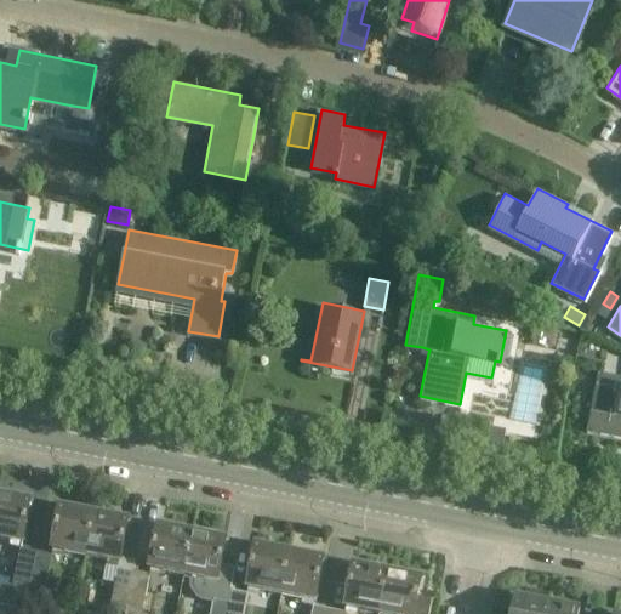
[(620,373),(598,369),(586,428),(620,436),(620,373)]
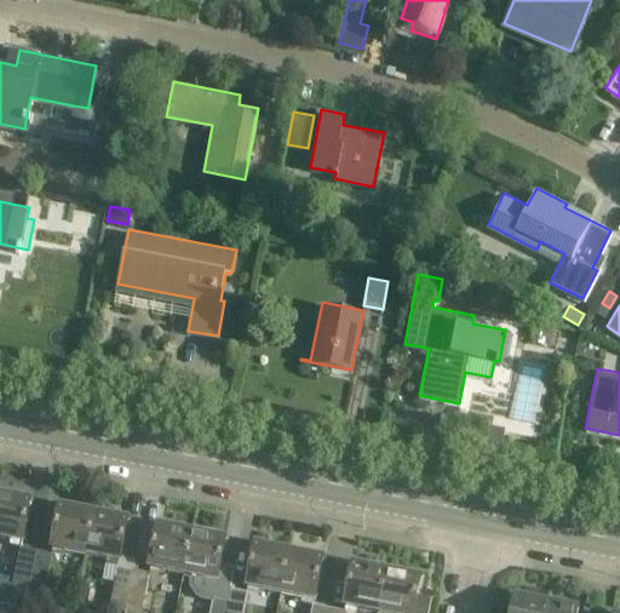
[(489,423),(486,439),(503,442),(505,425),(489,423)]
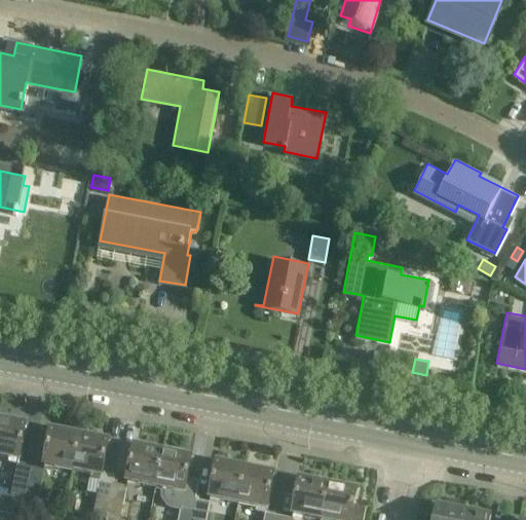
[(0,415),(0,454),(19,458),(26,420),(0,415)]
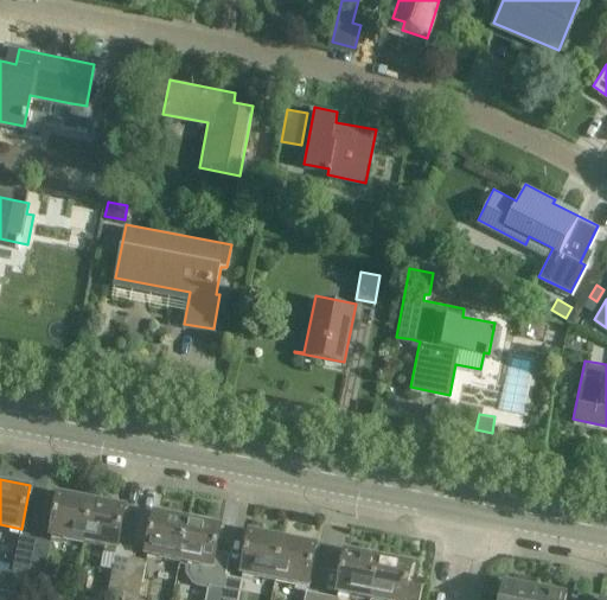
[(84,541),(93,497),(59,491),(50,535),(84,541)]
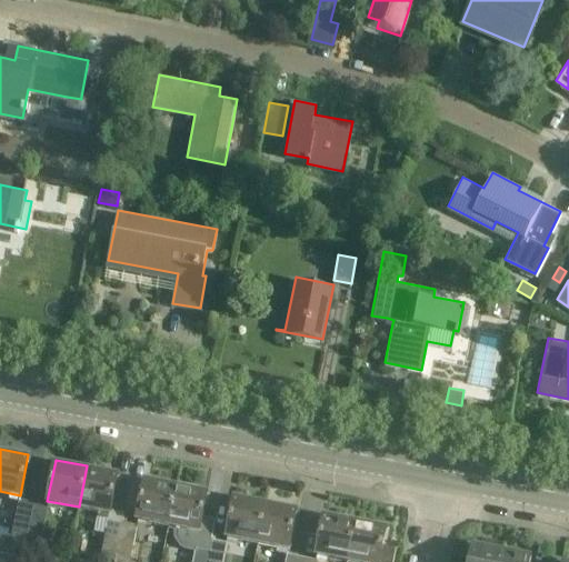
[(125,509),(111,507),(118,471),(87,465),(79,507),(98,511),(97,517),(108,519),(101,548),(116,550),(122,519),(125,509)]
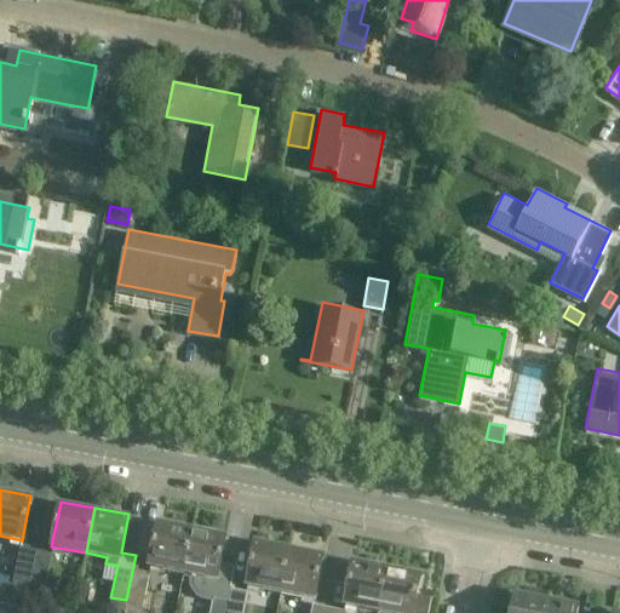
[(183,572),(191,527),(158,521),(149,566),(183,572)]
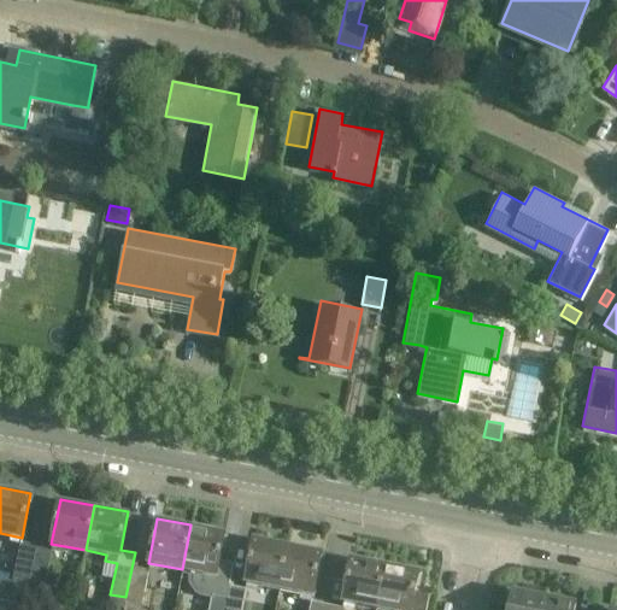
[(191,525),(182,569),(193,572),(192,576),(192,581),(198,590),(203,592),(207,593),(211,594),(207,609),(224,609),(230,582),(229,581),(234,561),(219,558),(221,549),(224,532),(191,525)]
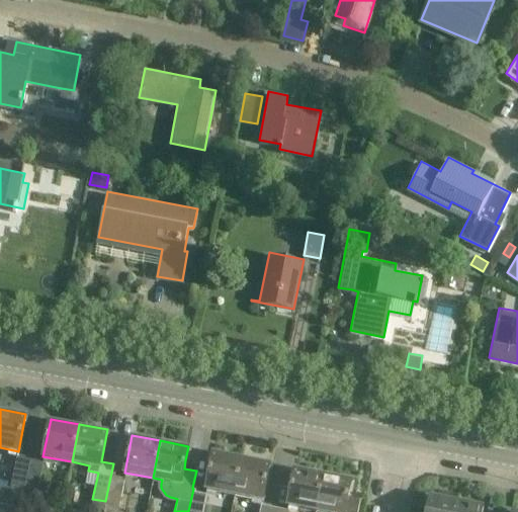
[(235,494),(242,456),(213,451),(206,488),(235,494)]
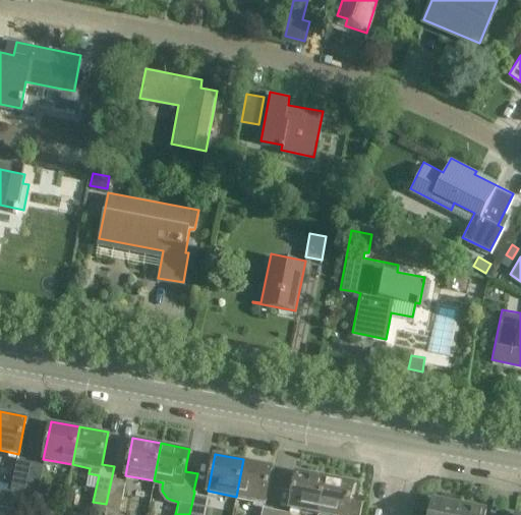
[(24,488),(30,459),(16,456),(11,485),(24,488)]
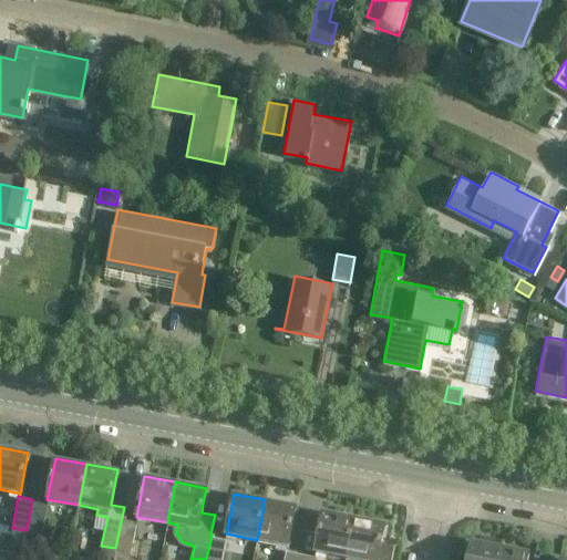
[(32,499),(27,530),(41,533),(48,503),(32,499)]
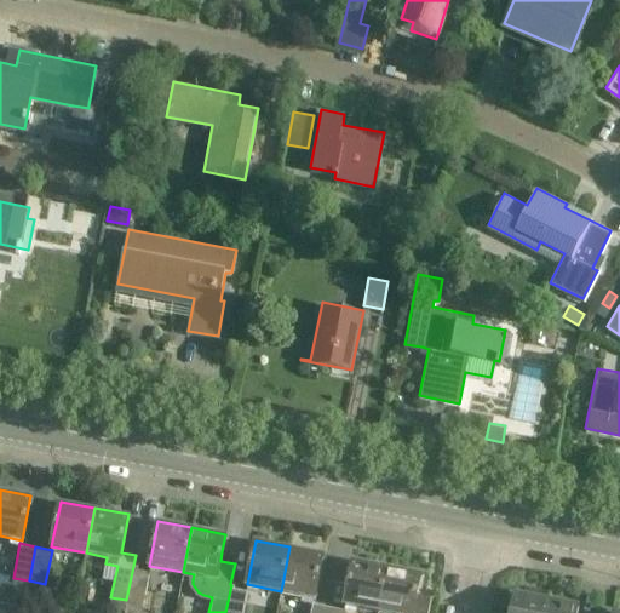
[(290,546),(281,591),(314,597),(323,554),(290,546)]
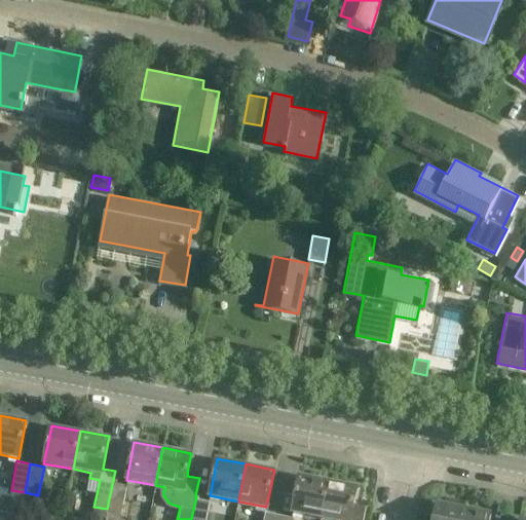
[(320,518),(328,480),(299,474),(292,512),(320,518)]
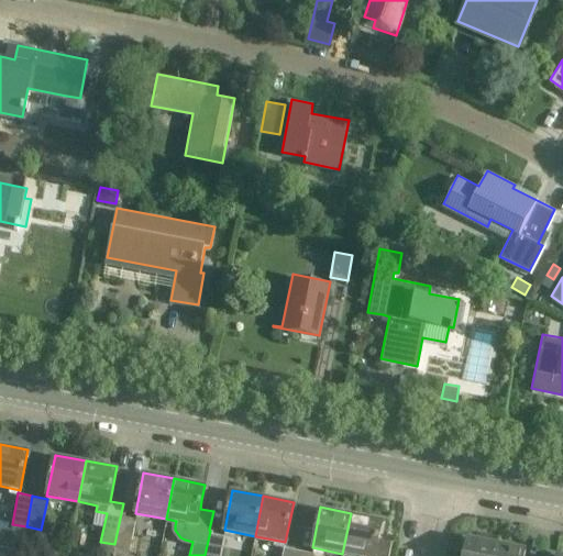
[(121,513),(114,544),(130,547),(136,515),(121,513)]
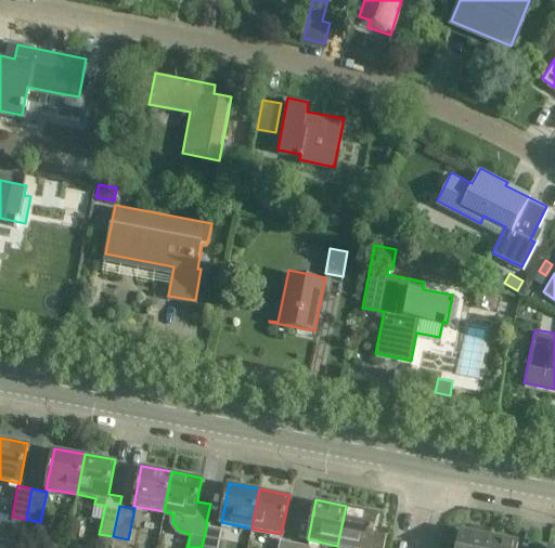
[(376,512),(346,506),(337,546),(349,547),(382,547),(386,531),(373,529),(376,512)]
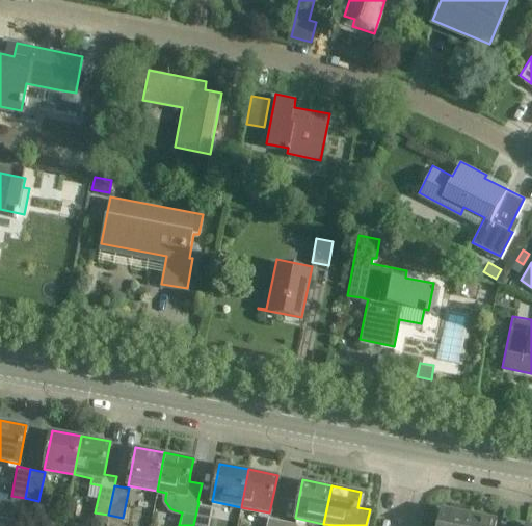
[(198,502),(193,525),(207,525),(212,504),(198,502)]
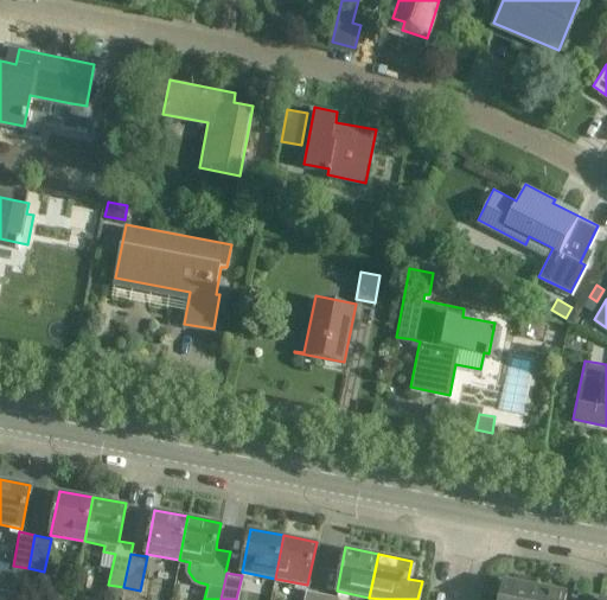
[(530,599),(535,585),(504,579),(499,599),(530,599)]
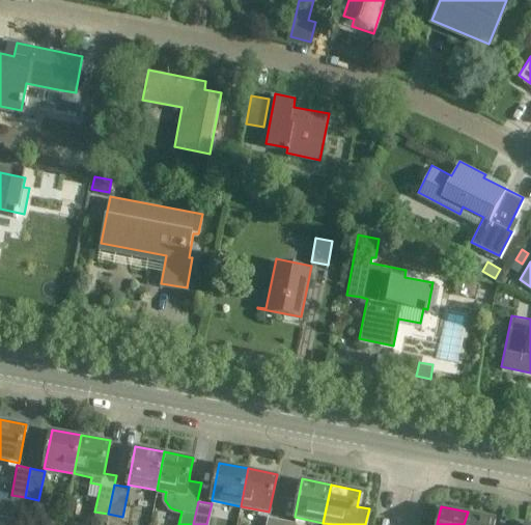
[(493,524),(495,517),(468,512),(464,524),(493,524)]
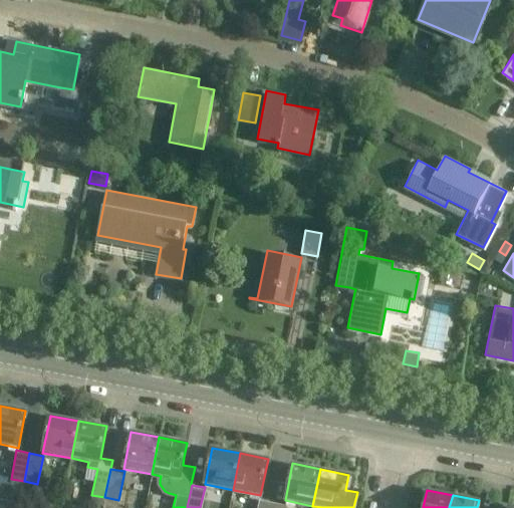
[(270,507),(272,501),(259,498),(256,507),(270,507)]
